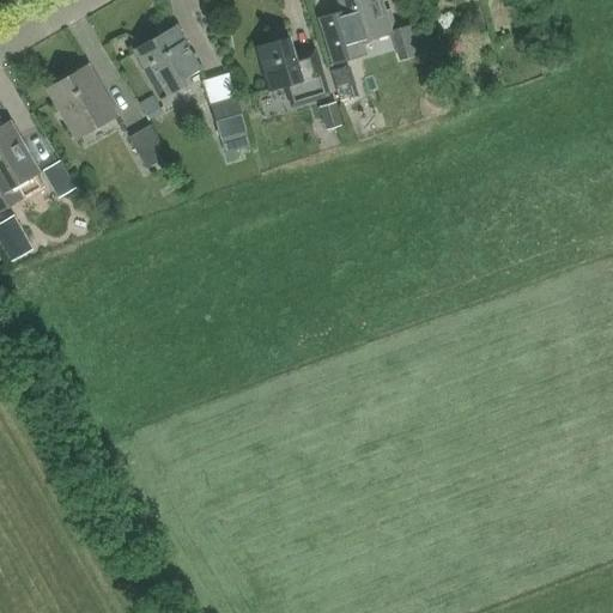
[(392,32),(382,0),(337,0),(344,20),(328,25),(339,61),(360,55),(357,43),(389,32),(392,32)]
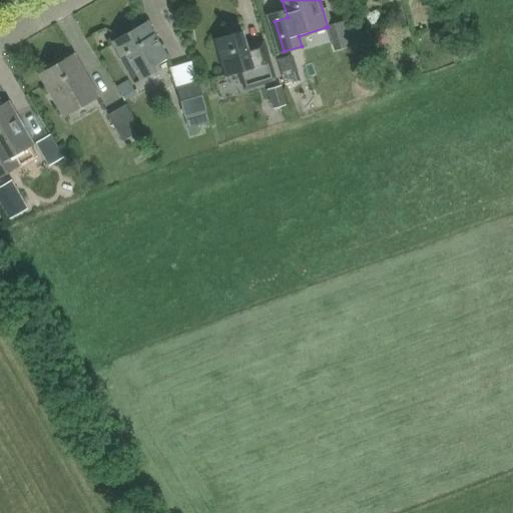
[(333,51),(354,45),(347,21),(328,27),(326,27),(333,51)]
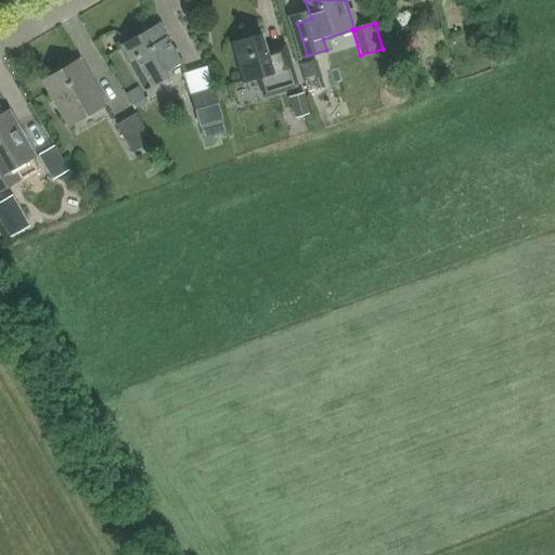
[(181,64),(159,24),(121,44),(146,90),(169,78),(166,73),(181,64)]
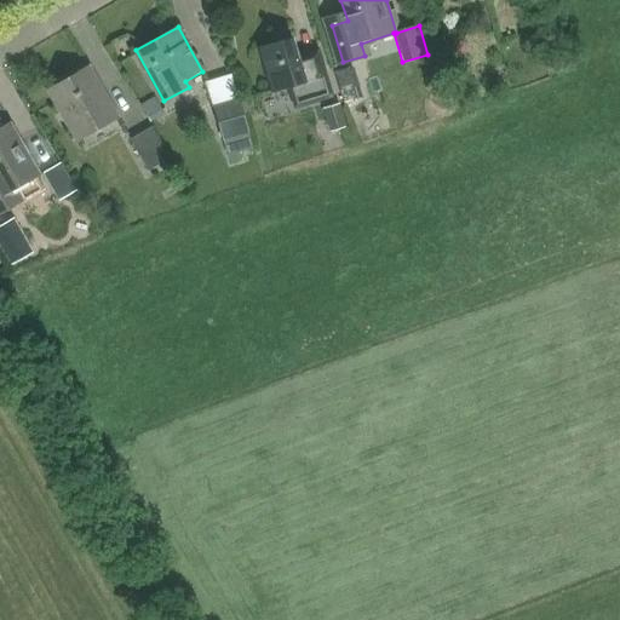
[(274,92),(288,89),(294,108),(333,97),(319,50),(298,56),(292,39),(260,49),(274,92)]
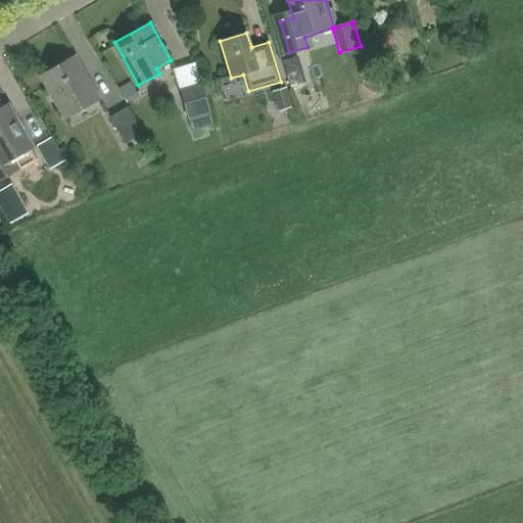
[(99,98),(75,56),(40,76),(64,117),(99,98)]
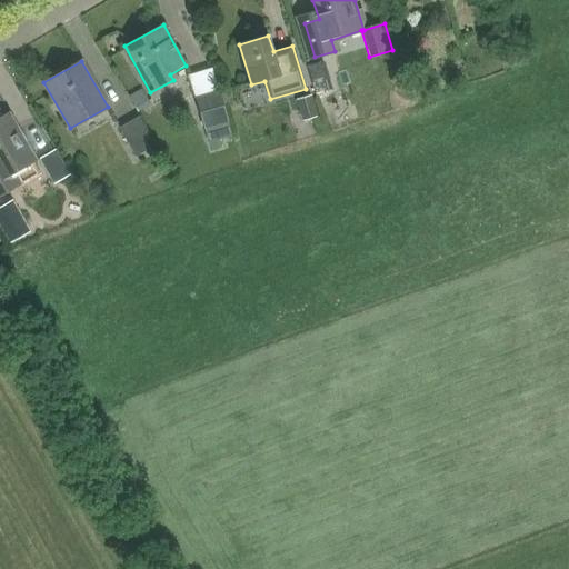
[(198,68),(185,75),(193,92),(207,87),(198,68)]
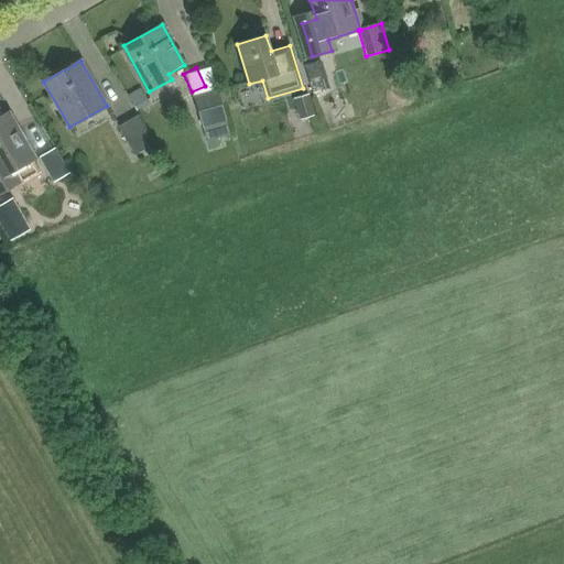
[(203,129),(227,121),(218,90),(193,97),(203,129)]
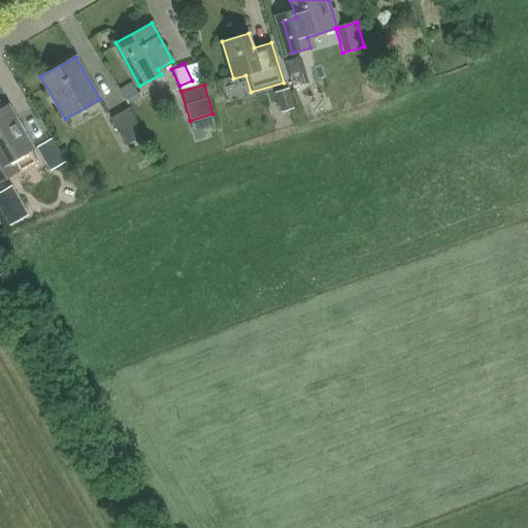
[(128,105),(140,98),(134,88),(123,94),(128,105)]
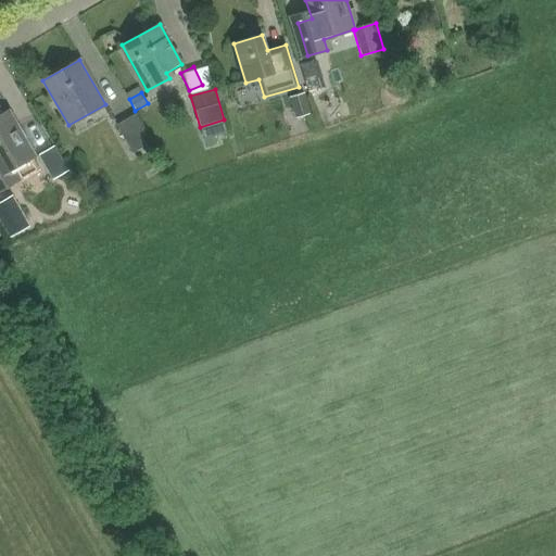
[(311,114),(304,93),(289,98),(295,118),(311,114)]
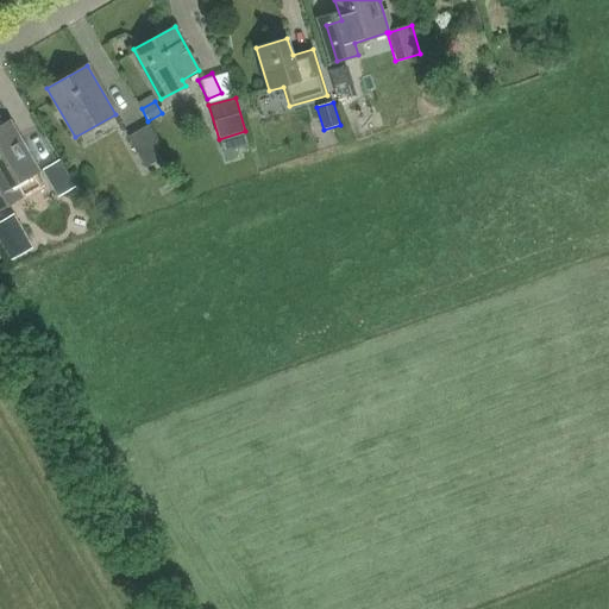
[(35,170),(10,125),(5,127),(0,118),(0,211),(23,199),(13,182),(35,170)]
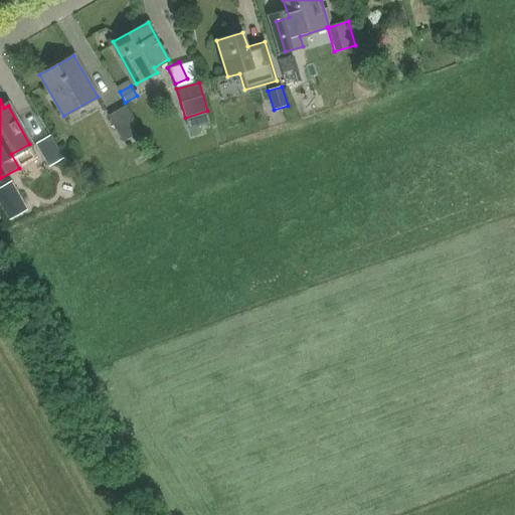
[(123,142),(141,132),(126,106),(108,116),(123,142)]
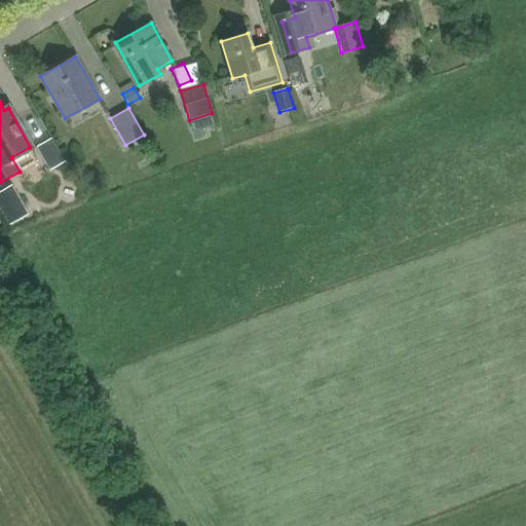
[(36,148),(49,172),(64,162),(50,140),(36,148)]
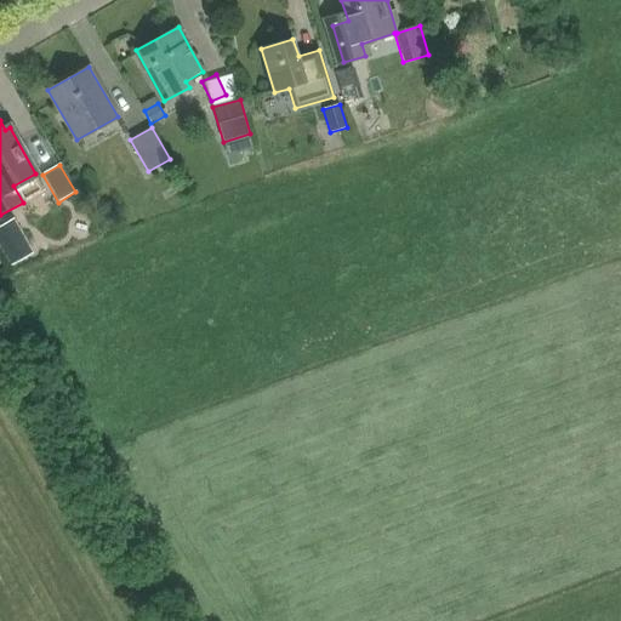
[(7,222),(0,224),(0,250),(10,266),(27,256),(7,222)]
